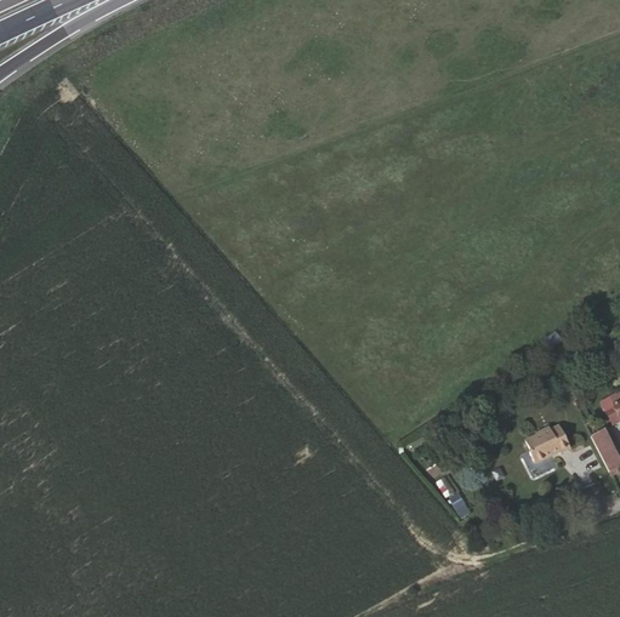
[(556,330),(542,340),(547,349),(562,338),(556,330)]
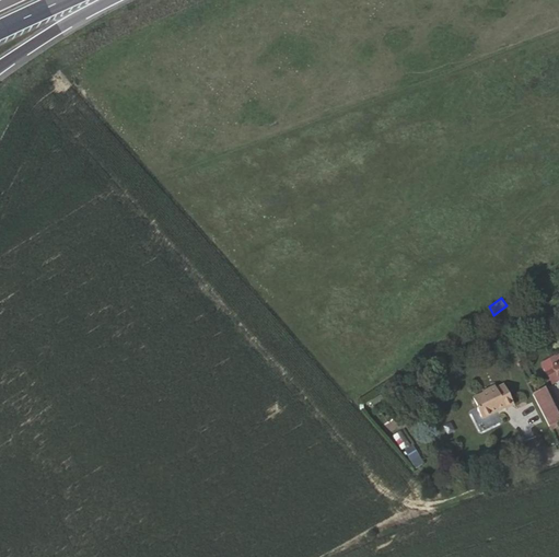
[(482,393),(473,396),(478,406),(475,408),(478,414),(485,417),(498,412),(499,407),(504,405),(505,408),(513,404),(503,382),(496,387),(495,383),(485,389),(482,393)]
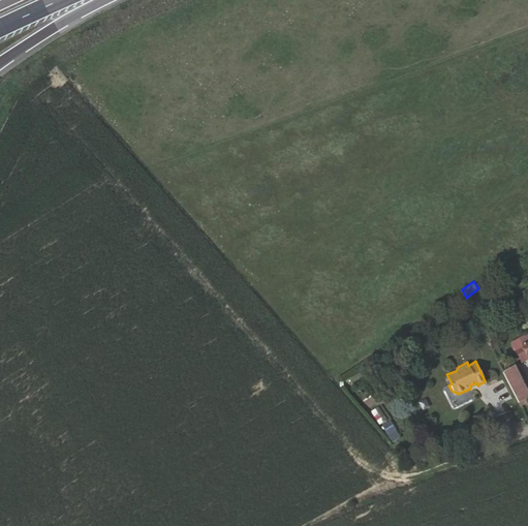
[(527,376),(521,362),(516,364),(527,389),(527,376)]
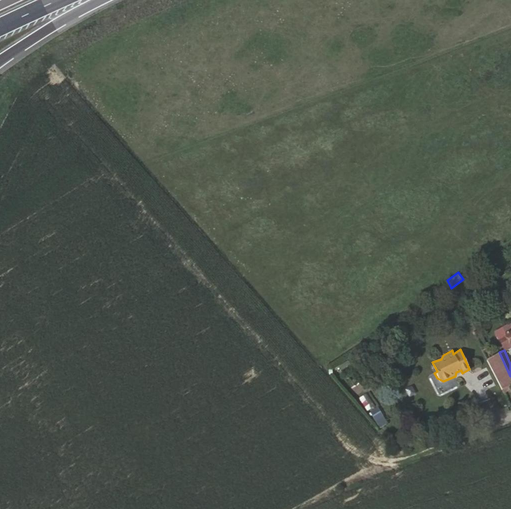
[(510,376),(499,352),(488,358),(502,387),(510,382),(510,376)]
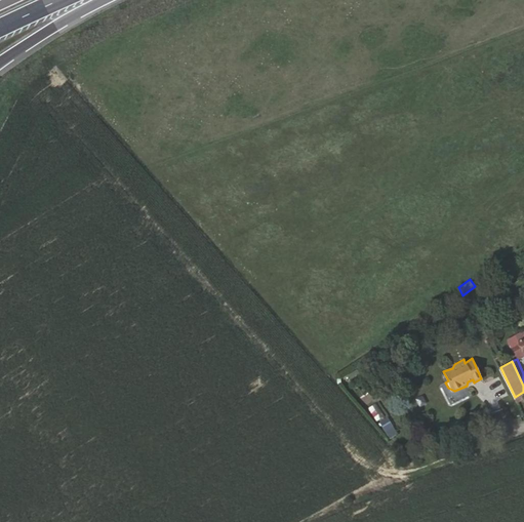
[(390,420),(383,424),(387,432),(394,429),(390,420)]
